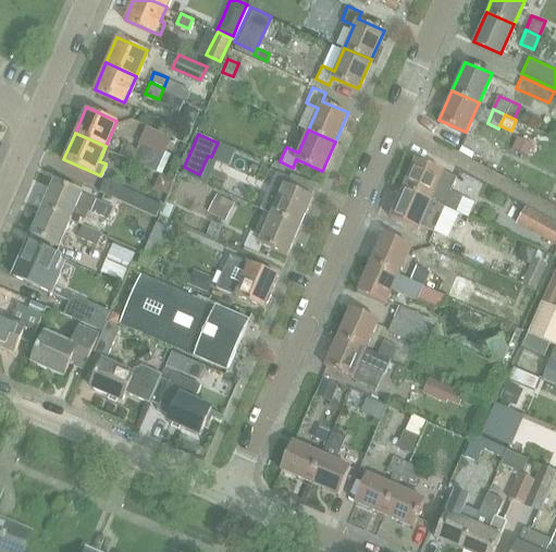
[(518,134),(513,146),(528,152),(533,142),(518,134)]
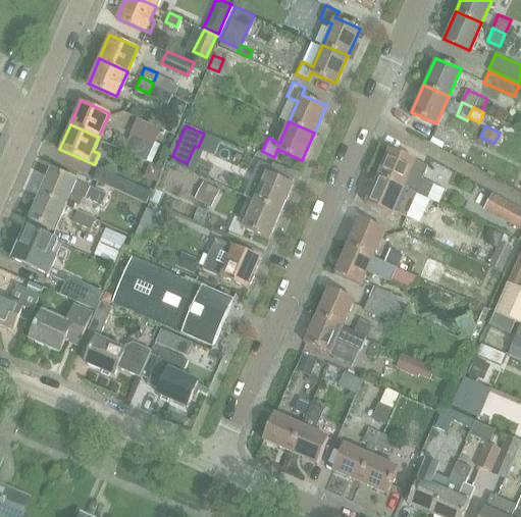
[(128,137),(116,131),(111,143),(146,158),(153,142),(131,132),(128,137)]
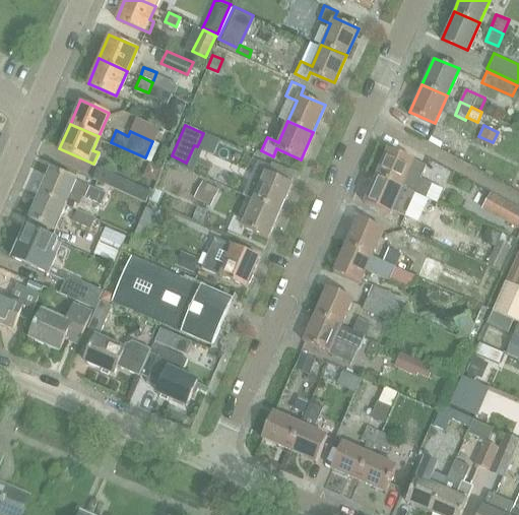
[(388,146),(376,174),(401,185),(412,190),(414,191),(425,195),(431,182),(419,177),(426,164),(413,157),(388,146)]
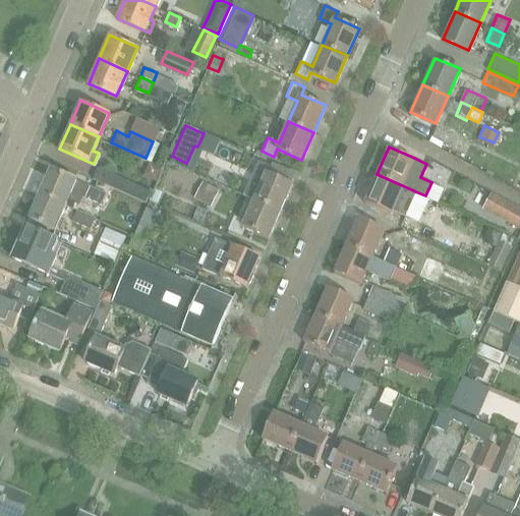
[(252,172),(243,193),(254,198),(280,209),(292,182),(268,171),(271,164),(258,158),(252,172)]
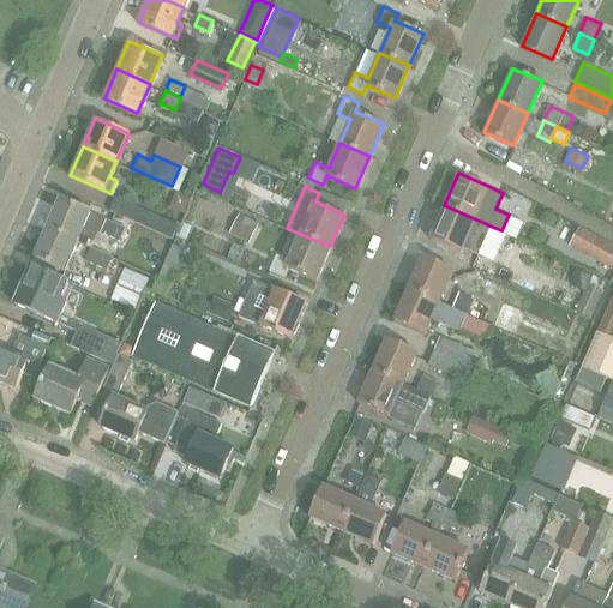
[(90,210),(82,206),(60,197),(47,227),(77,239),(90,210)]
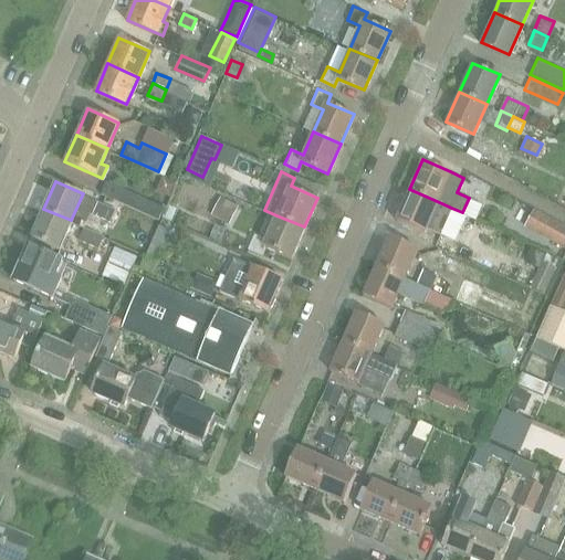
[(163,204),(138,193),(110,181),(105,192),(158,217),(163,204)]
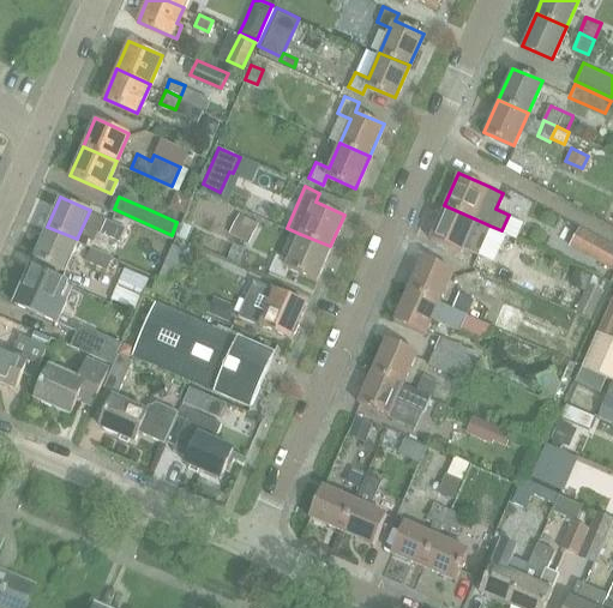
[(444,205),(430,238),(452,247),(461,251),(462,246),(478,252),(481,244),(487,230),(490,226),(487,224),(474,218),(444,205)]
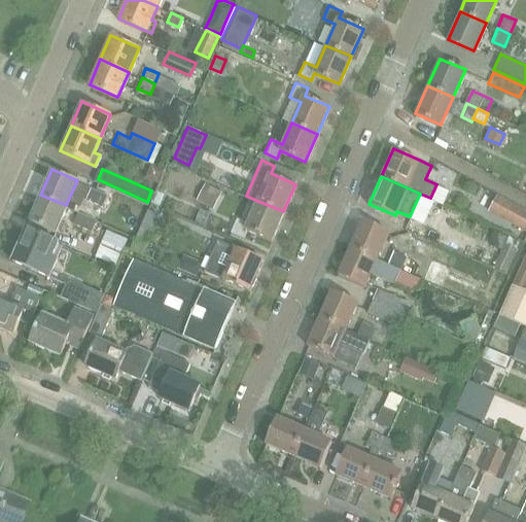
[(102,205),(107,194),(89,185),(83,197),(102,205)]
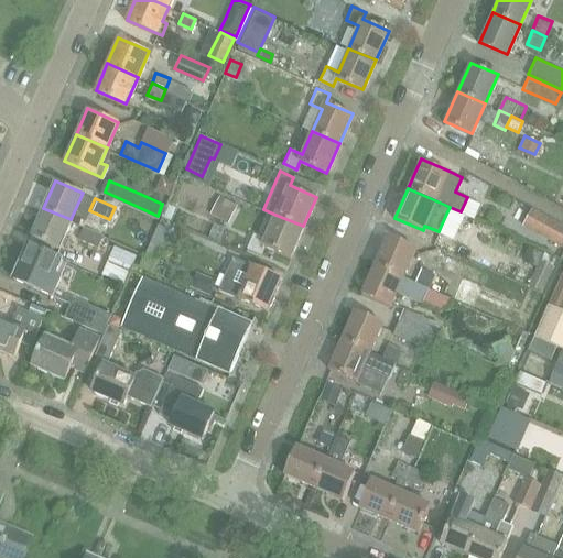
[(58,247),(71,219),(43,208),(32,234),(58,247)]
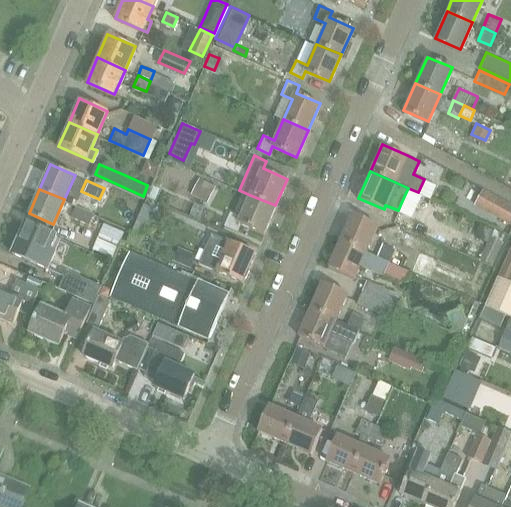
[(475,202),(510,221),(510,218),(510,204),(482,189),(475,202)]
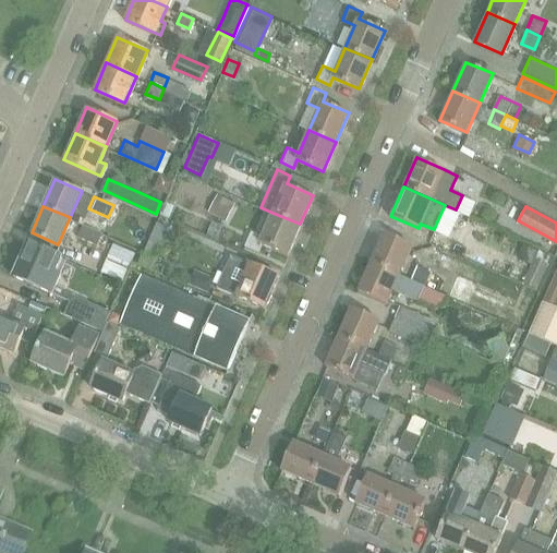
[(251,229),(244,244),(257,250),(261,242),(287,253),(300,224),(273,213),(263,233),(251,229)]
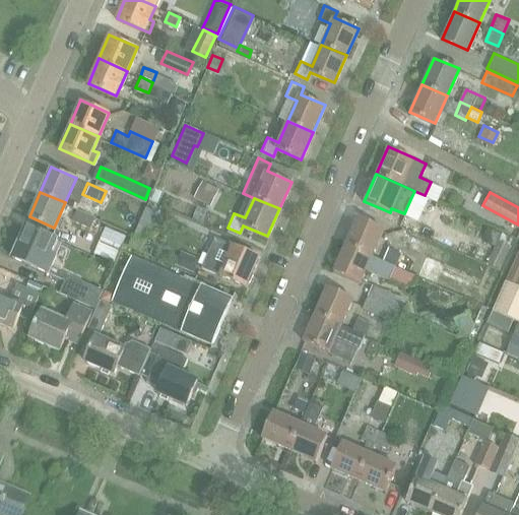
[(145,204),(133,234),(129,244),(148,252),(153,241),(144,237),(156,209),(145,204)]
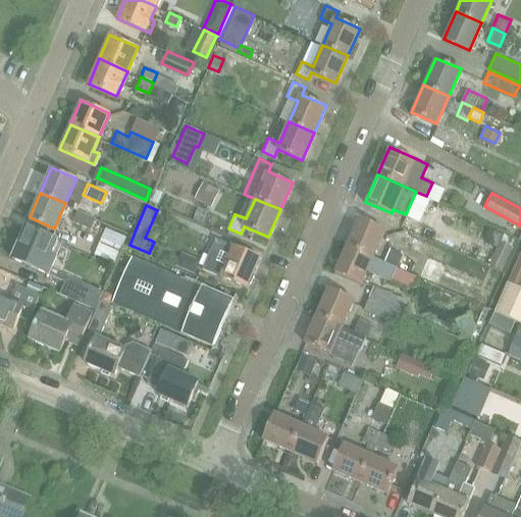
[(90,227),(95,216),(77,208),(72,218),(90,227)]
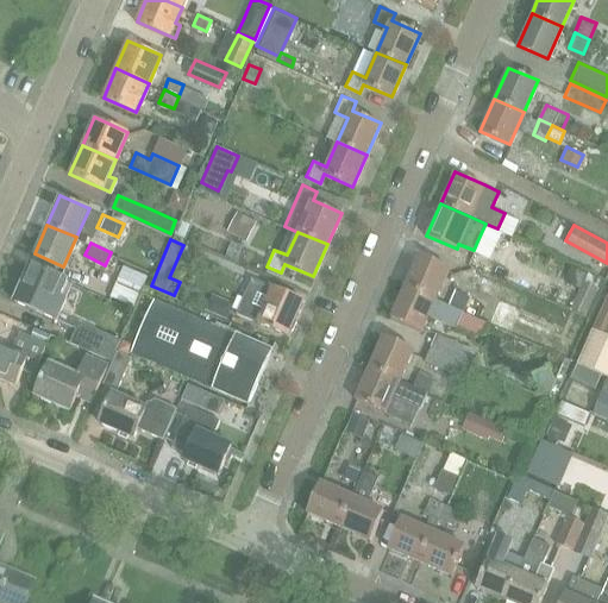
[(478,282),(508,293),(503,307),(526,315),(537,286),(507,275),(513,261),(489,251),(478,282)]
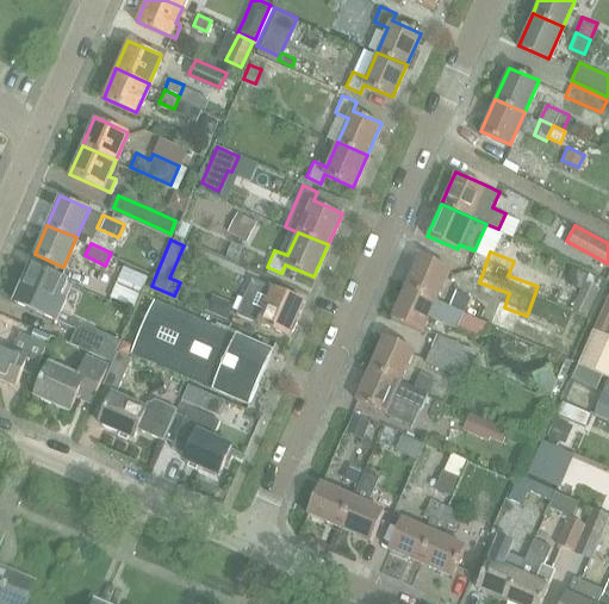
[(420,253),(405,285),(435,298),(449,266),(420,253)]
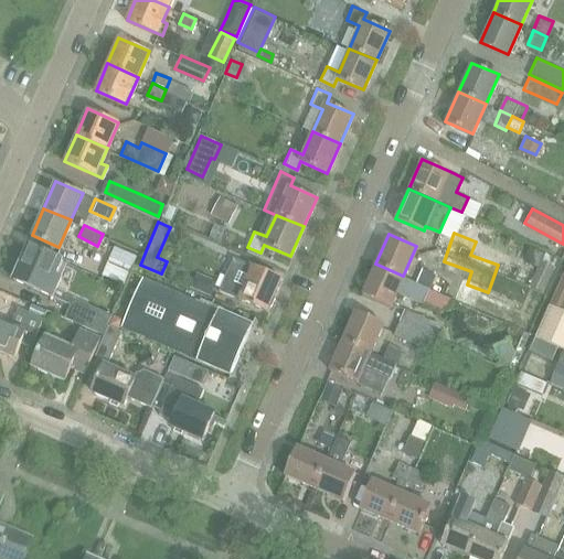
[(55,256),(48,253),(28,244),(12,277),(70,302),(64,314),(103,332),(110,312),(56,288),(61,277),(49,271),(55,256)]
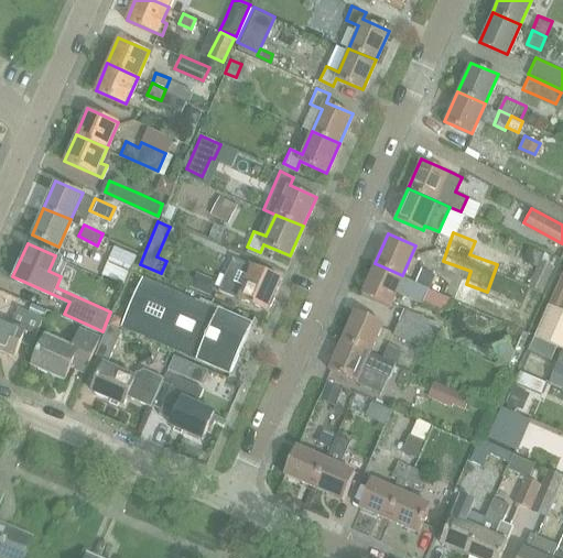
[(544,250),(540,259),(552,264),(555,255),(544,250)]
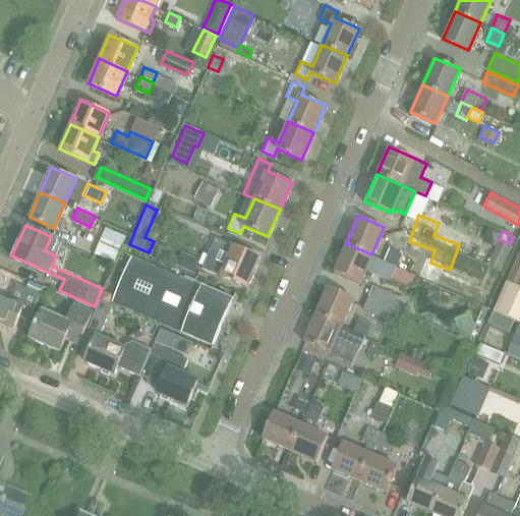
[(215,235),(201,266),(221,275),(228,278),(246,286),(260,255),(241,247),(234,244),(219,237),(215,235)]
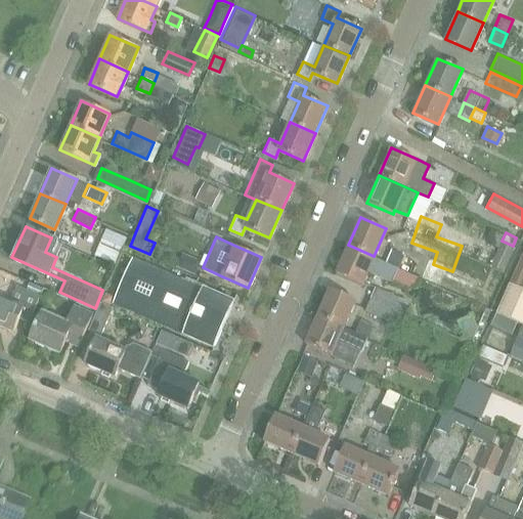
[(500,240),(490,263),(503,269),(514,246),(513,246),(502,241),(500,240)]
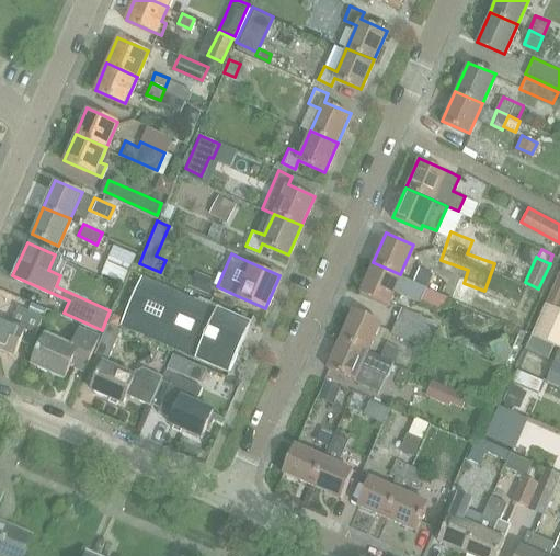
[(360,292),(380,301),(387,304),(396,283),(409,288),(407,294),(420,299),(425,285),(413,280),(400,274),(373,262),(360,292)]
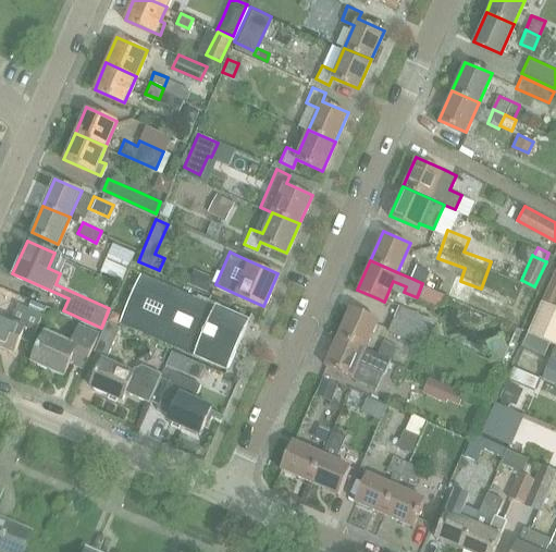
[(417,264),(410,278),(422,283),(429,269),(417,264)]
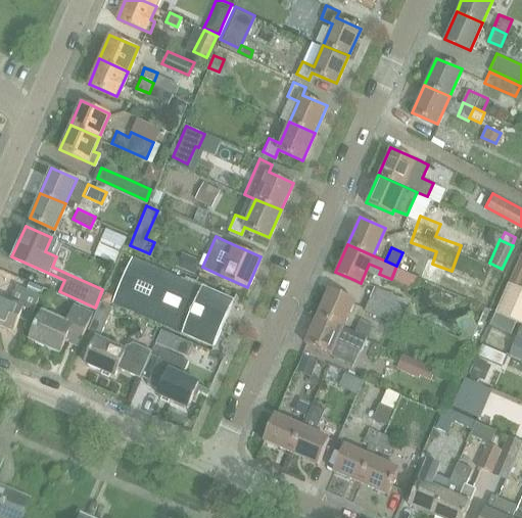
[(520,284),(521,280),(521,250),(509,279),(520,284)]
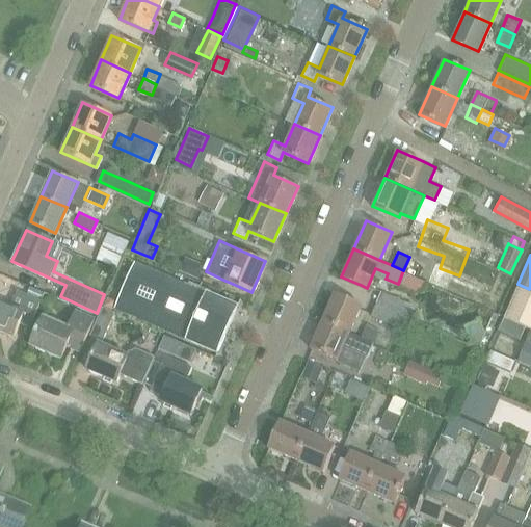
[(423,259),(414,285),(437,293),(446,267),(423,259)]
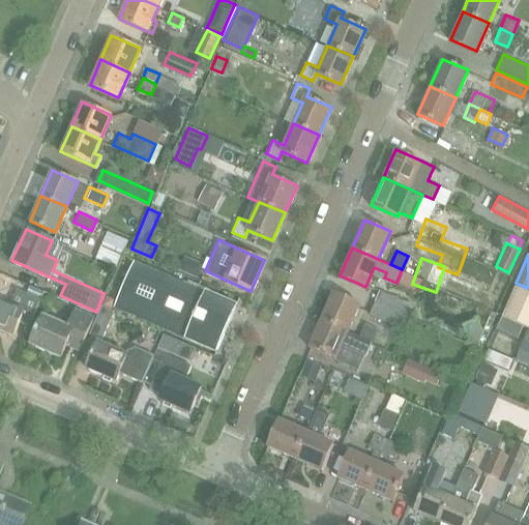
[(196,281),(194,286),(133,259),(113,304),(216,349),(236,303),(208,292),(209,287),(196,281)]
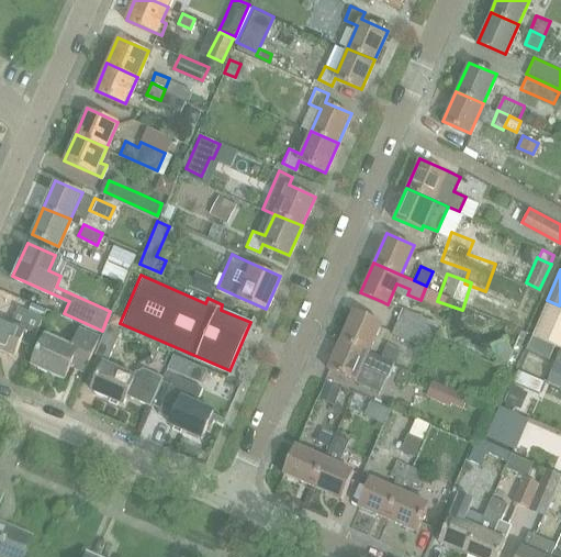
[(542,311),(549,294),(539,290),(531,307),(542,311)]
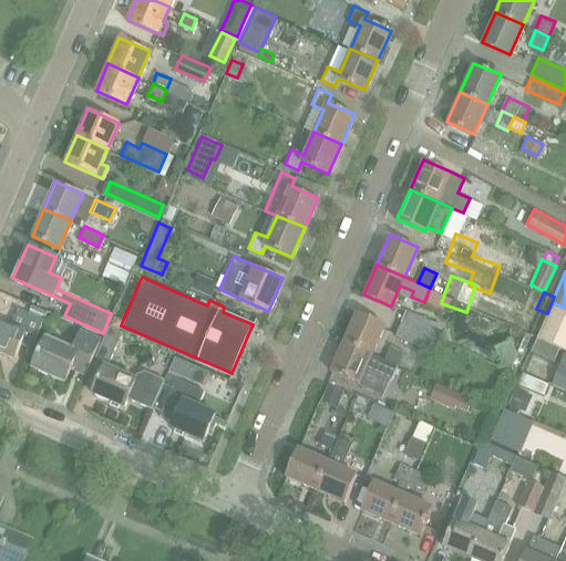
[(565,349),(565,310),(553,304),(538,338),(559,346),(565,349)]
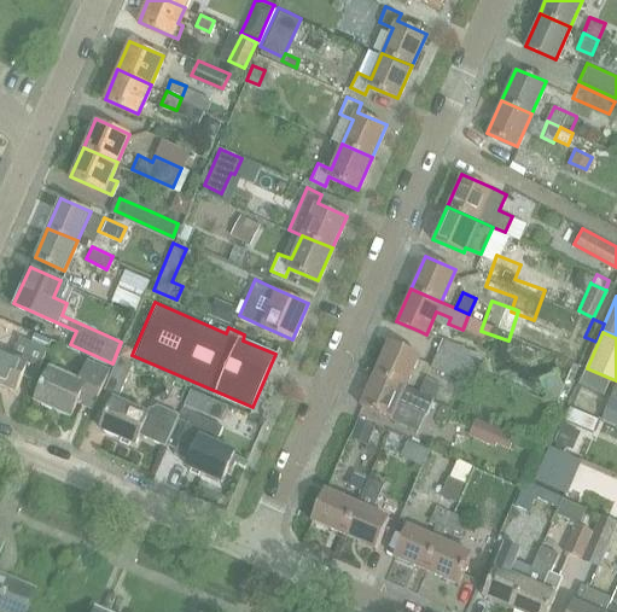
[(33,378),(47,345),(50,338),(36,333),(34,339),(23,334),(13,355),(0,348),(0,383),(15,390),(22,373),(33,378)]
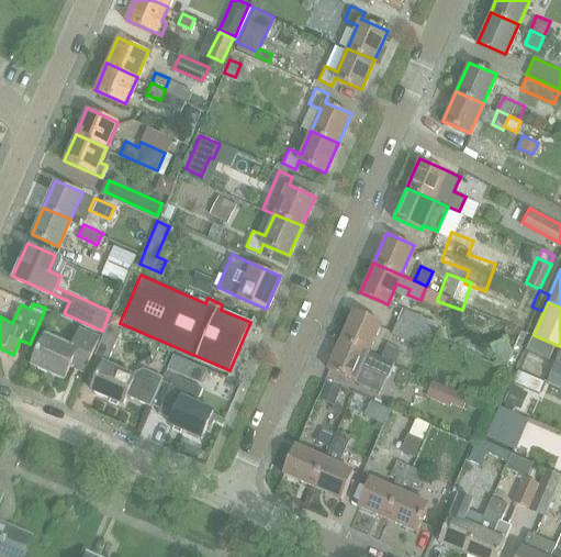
[(397,319),(433,334),(438,322),(403,305),(397,319)]
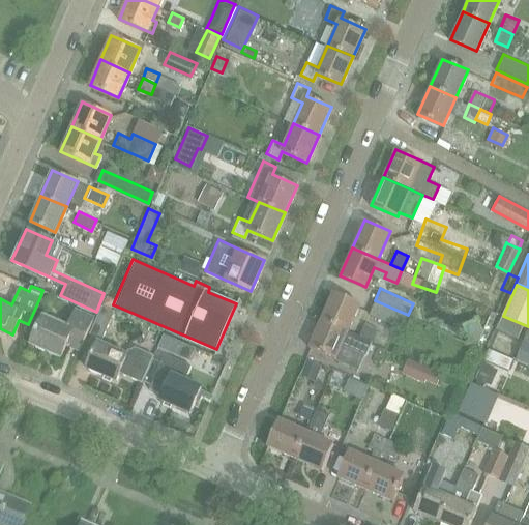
[(333,291),(321,318),(348,329),(359,302),(333,291)]
